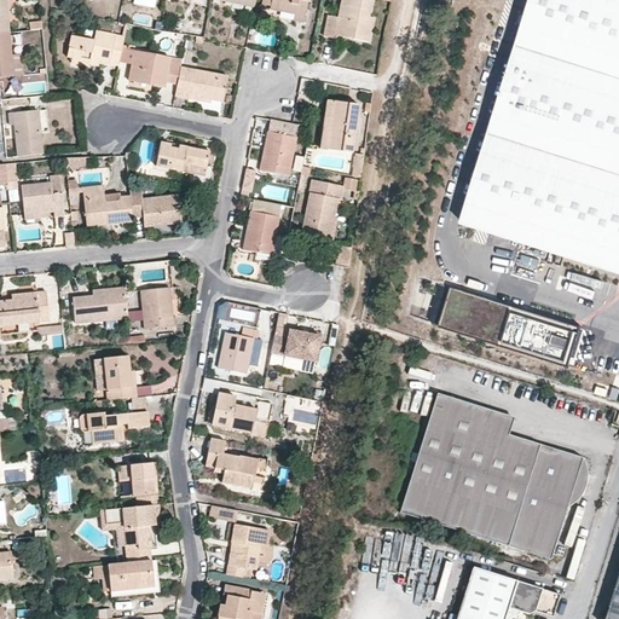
[(311,1),(311,0),(265,0),(264,6),(271,7),(270,9),(282,11),(282,10),(295,12),(295,19),(305,22),(308,1),(311,1)]
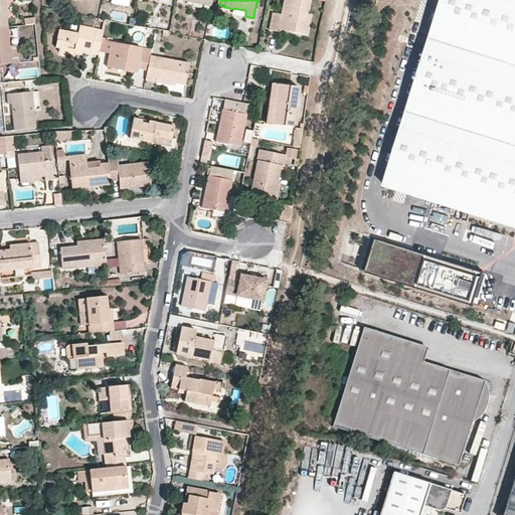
[(307,16),(310,0),(308,0),(285,0),(283,14),(274,13),(271,30),(279,31),(280,29),(282,22),(295,25),(294,32),(306,34),(310,17),(307,16)]
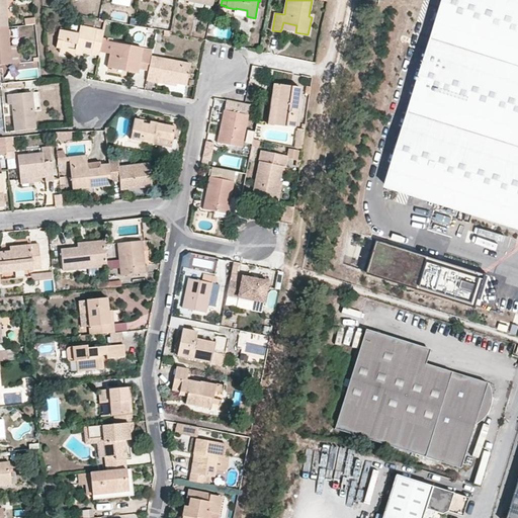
[(517,0),(440,0),(382,188),(517,230),(517,0)]
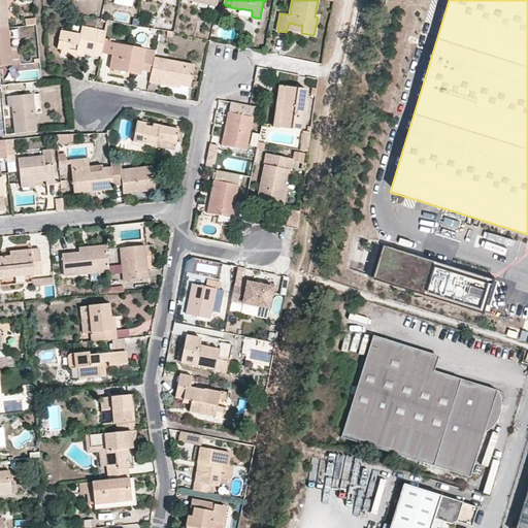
[(289,23),(287,30),(301,33),(302,26),(289,23)]
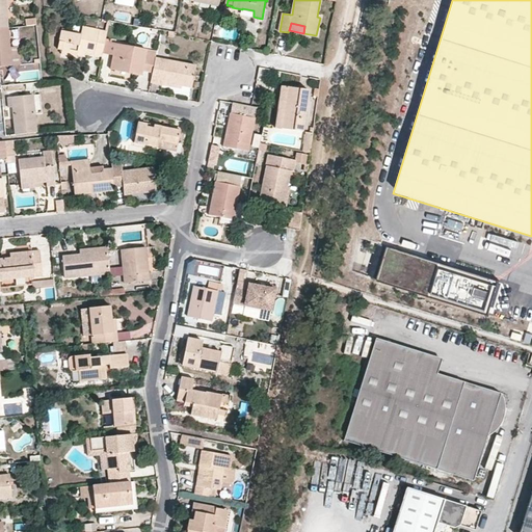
[(92,54),(103,56),(103,54),(107,31),(82,26),(81,34),(61,30),(57,49),(62,50),(61,54),(77,57),(77,55),(78,51),(85,53),(92,54)]
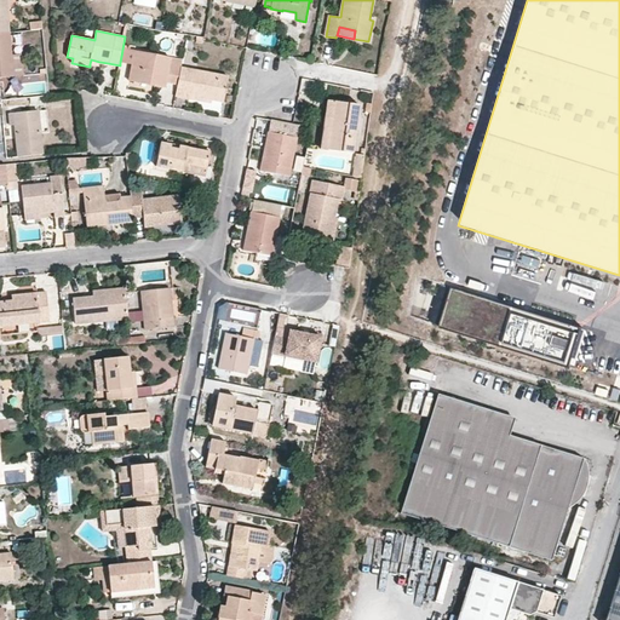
[(0,78),(13,76),(11,56),(9,32),(0,33),(0,78)]
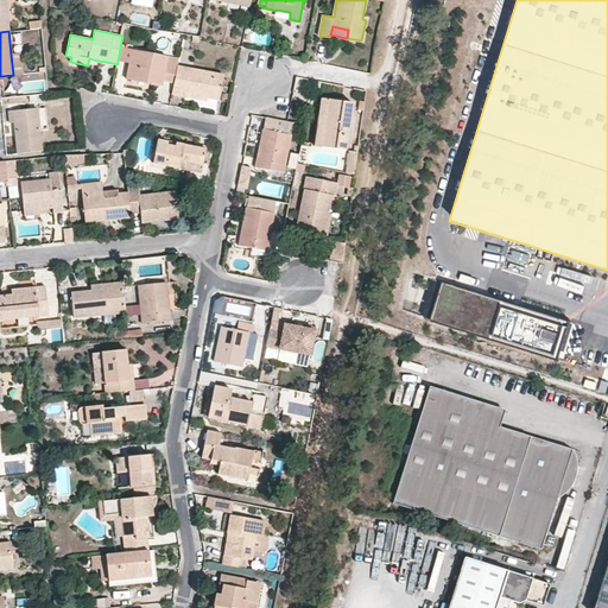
[(133,51),(120,48),(118,62),(131,64),(127,78),(131,78),(162,84),(163,81),(173,83),(177,67),(178,59),(168,57),(133,51)]
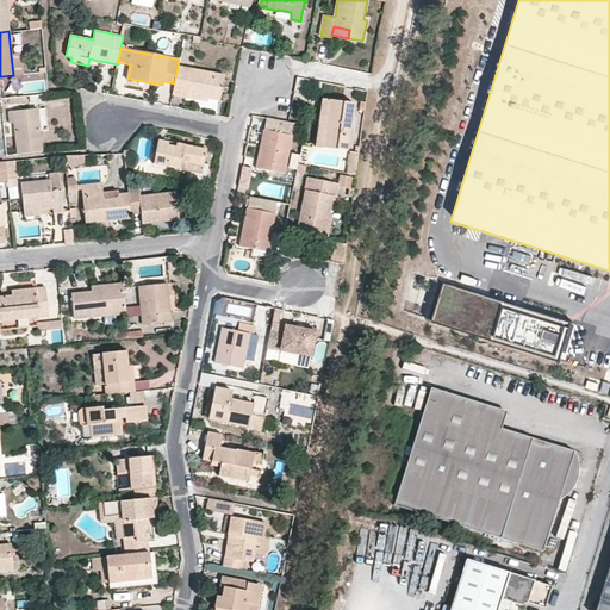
[(13,75),(23,74),(22,54),(11,55),(13,75)]
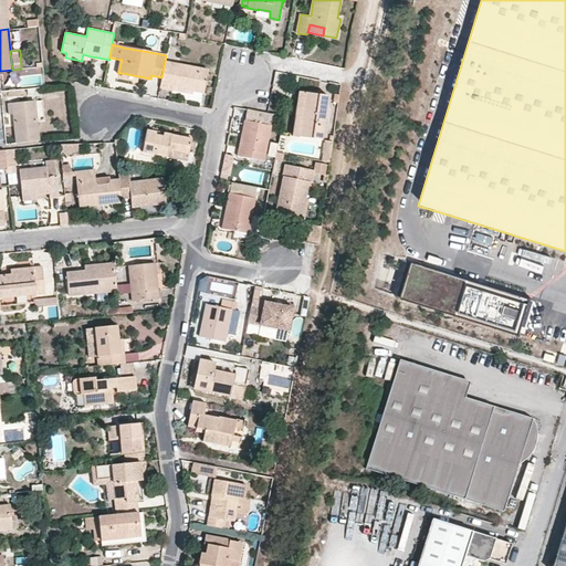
[(173,91),(173,86),(188,90),(203,93),(208,71),(165,62),(161,77),(160,87),(173,91)]
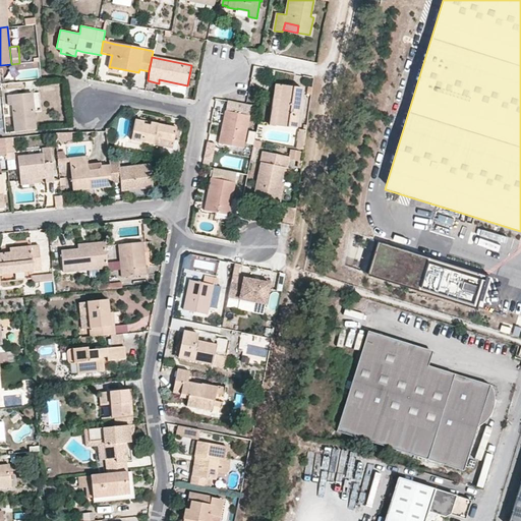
[(271,125),(276,125),(282,85),(276,84),(271,125)]
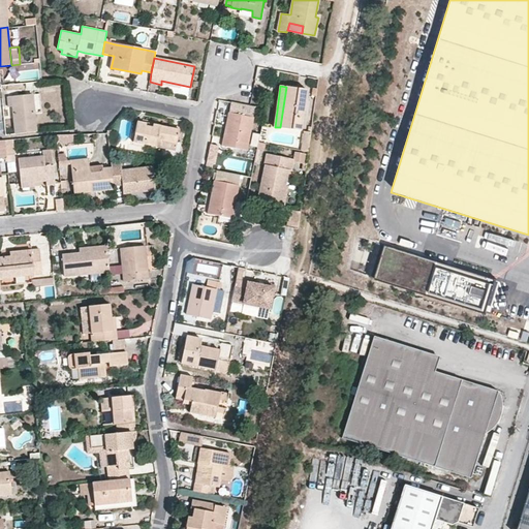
[(307,90),(286,87),(280,127),(302,130),(307,90)]
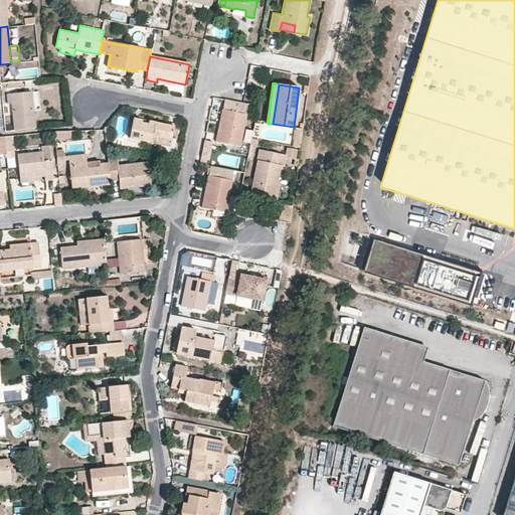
[(34,128),(31,93),(7,95),(8,104),(12,104),(15,130),(34,128)]
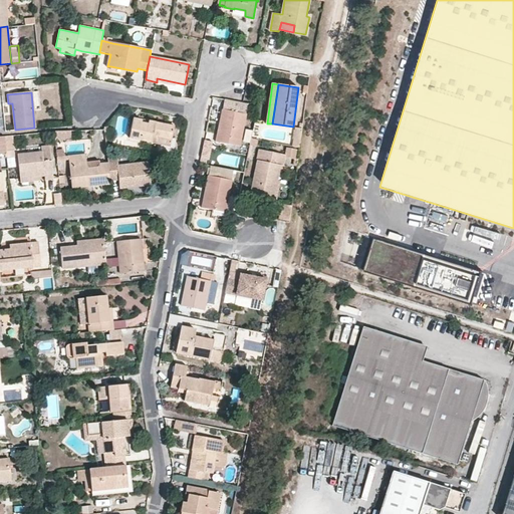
[(240,147),(248,104),(243,103),(225,99),(220,122),(222,123),(220,134),(217,134),(216,142),(227,144),(240,147)]
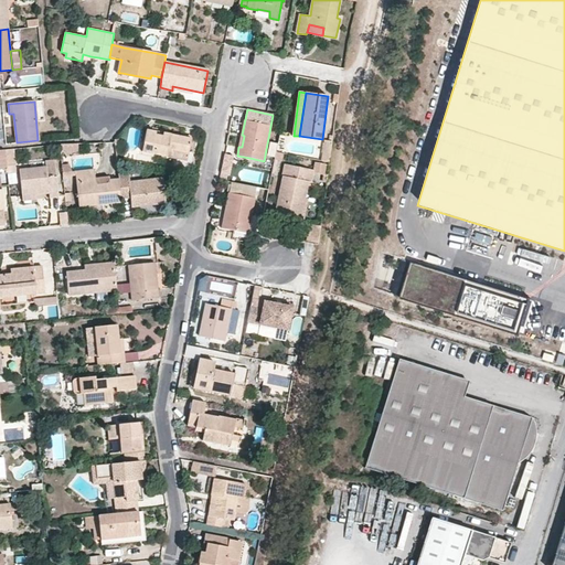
[(187,161),(191,139),(163,134),(163,136),(160,135),(157,135),(157,131),(147,130),(142,152),(187,161)]
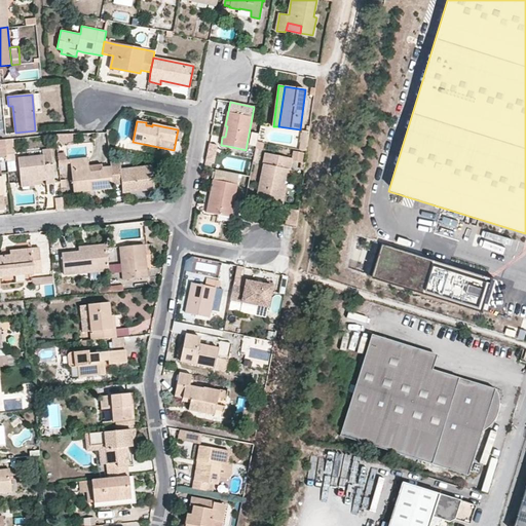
[(309,132),(302,130),(300,144),(307,145),(309,132)]
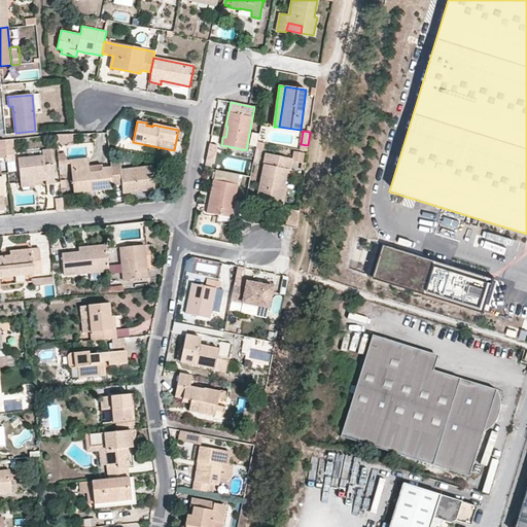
[(250,132),(248,144),(255,145),(257,133),(250,132)]
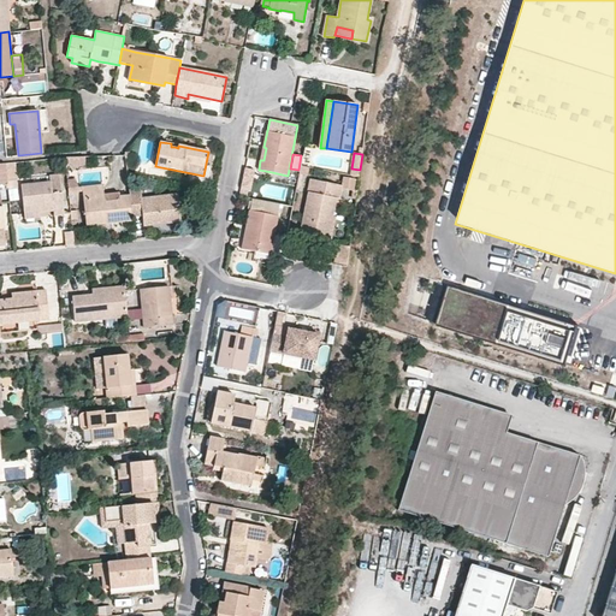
[(9,189),(18,188),(16,167),(6,169),(7,185),(9,189)]
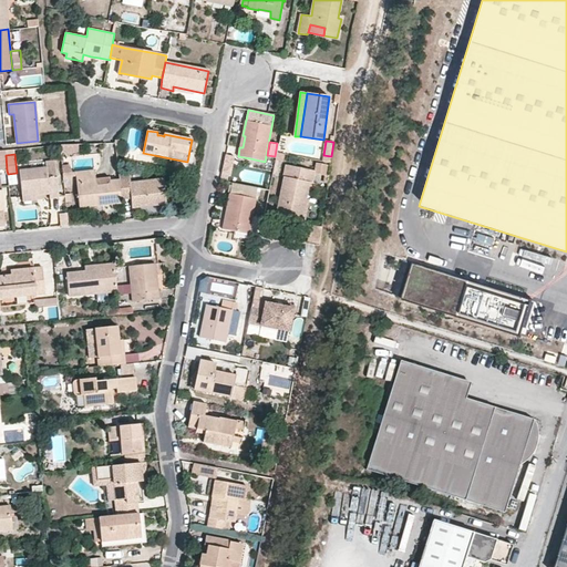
[(20,171),(22,197),(48,194),(49,198),(59,198),(55,162),(45,163),(47,167),(20,171)]
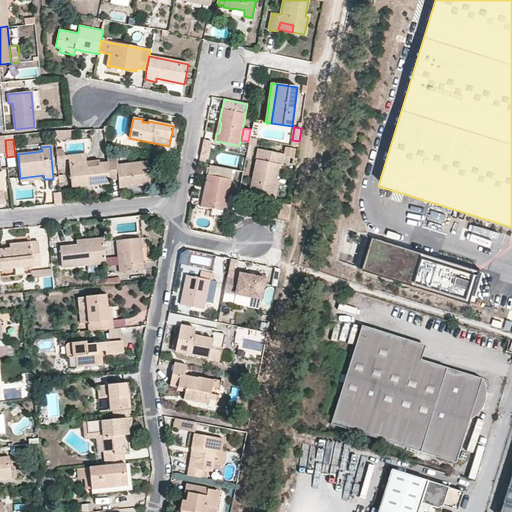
[(284,155),(259,150),(249,194),(269,198),(276,164),(280,164),(282,165),(284,155)]
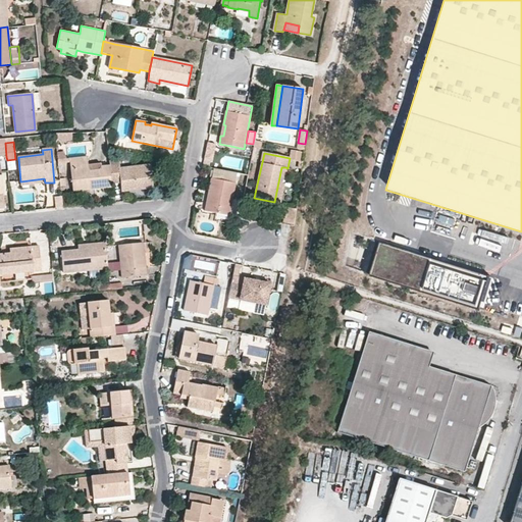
[(71,173),(72,187),(94,186),(95,190),(112,188),(112,185),(111,175),(109,166),(100,166),(101,170),(89,171),(87,157),(69,159),(71,173)]
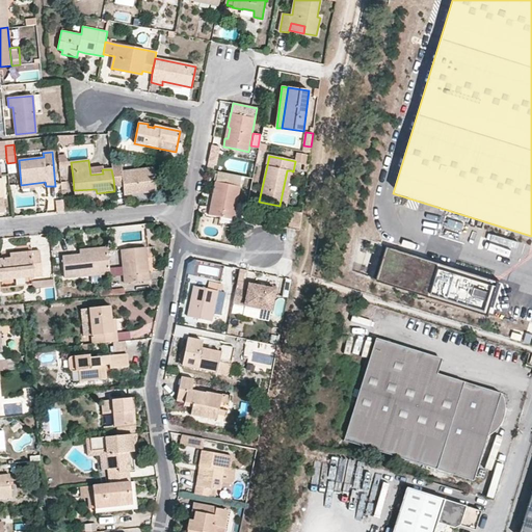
[(156,192),(154,168),(123,171),(122,162),(111,163),(111,169),(113,179),(123,179),(124,187),(125,195),(129,194),(156,192)]
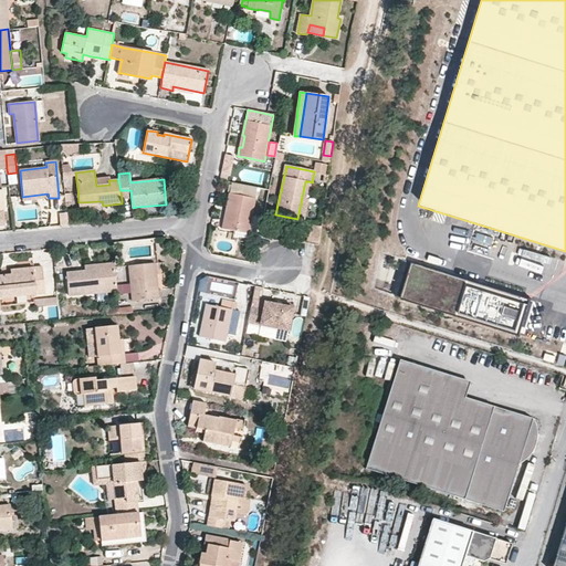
[(310,181),(305,181),(297,219),(305,220),(310,199),(306,199),(310,181)]
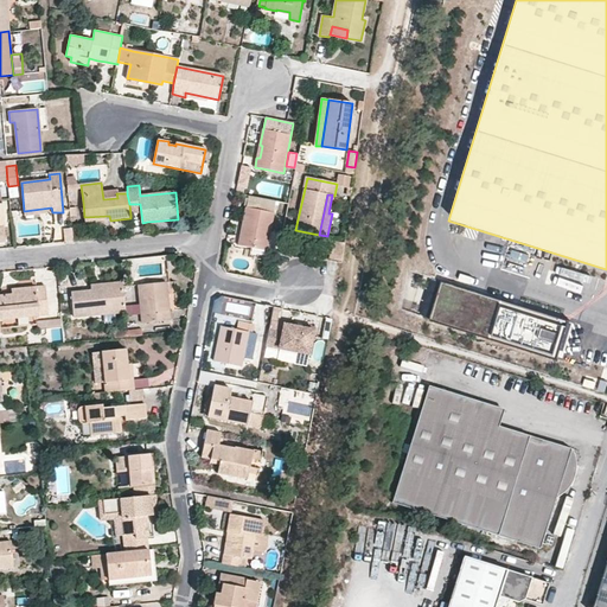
[(129,204),(131,215),(141,213),(140,204),(129,204)]
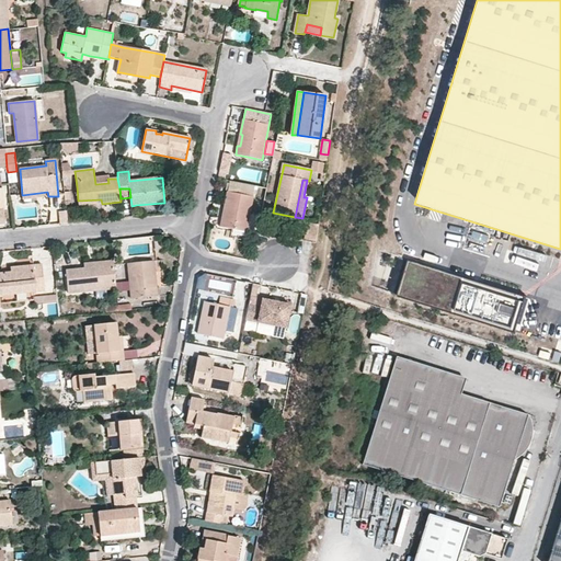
[(245,231),(253,197),(228,192),(225,206),(226,206),(224,218),(221,218),(220,227),(245,231)]
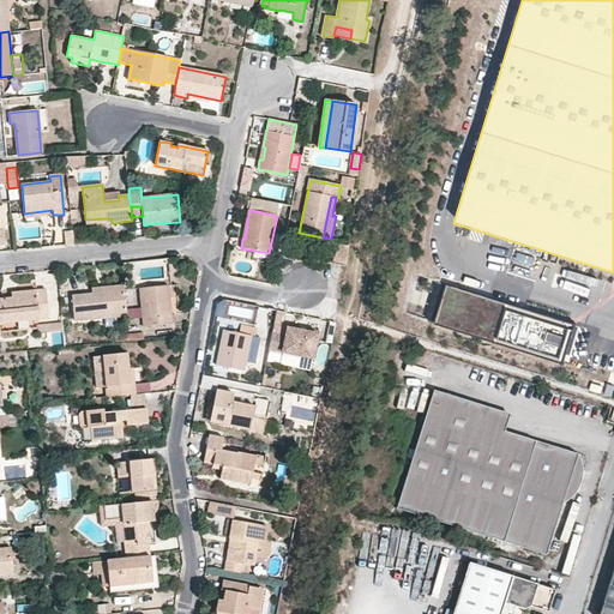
[(65,232),(66,245),(74,244),(73,232),(65,232)]
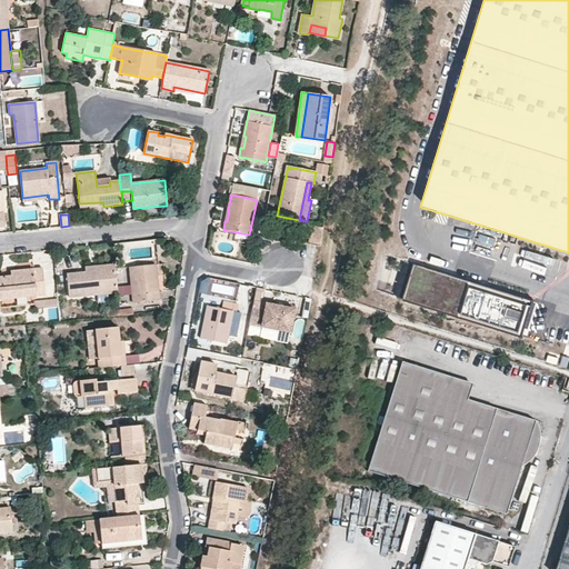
[(322,227),(311,225),(308,243),(320,245),(322,227)]
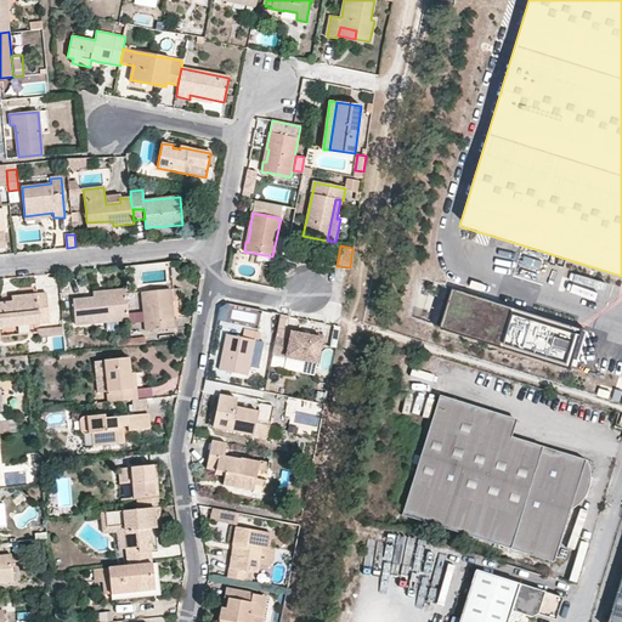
[(582,327),(453,287),(440,328),(569,369),(582,327)]
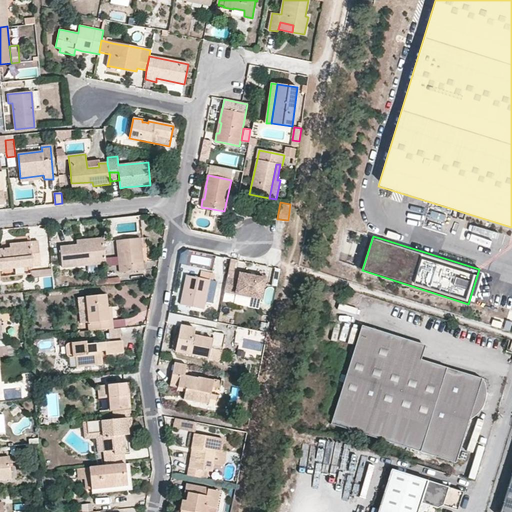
[(142,252),(140,238),(117,241),(120,273),(144,271),(144,262),(141,263),(140,252),(142,252)]
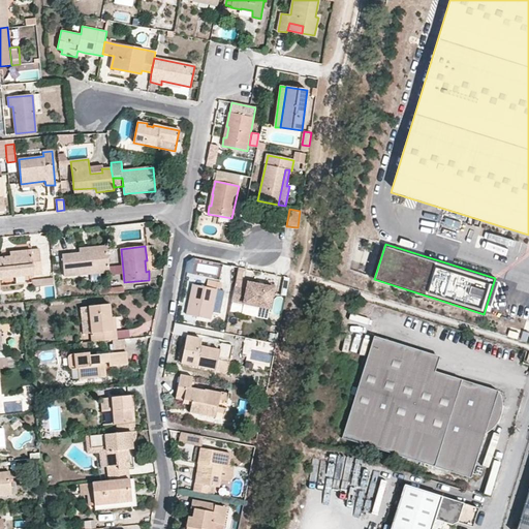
[(96,248),(96,252),(81,254),(62,256),(64,277),(110,272),(107,247),(96,248)]
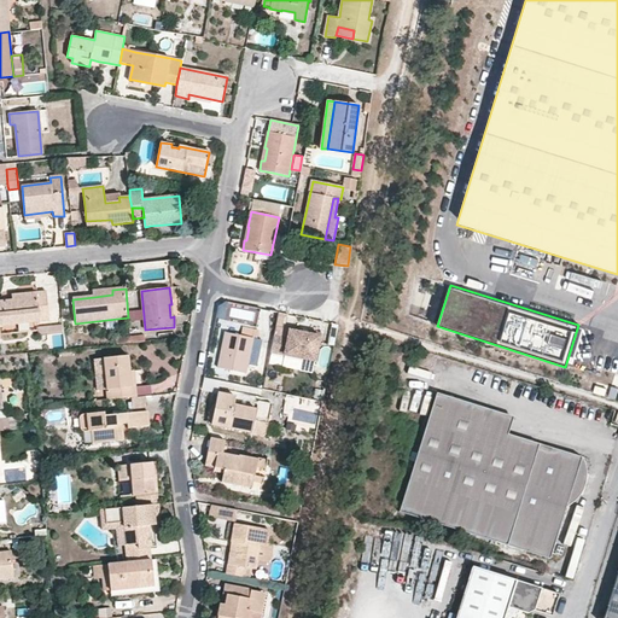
[(50,321),(46,291),(24,293),(25,299),(12,301),(0,302),(0,325),(36,322),(50,321)]
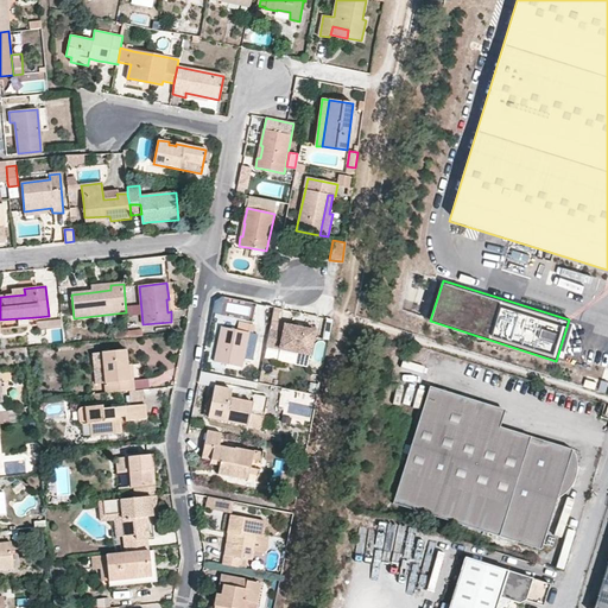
[(127,315),(139,314),(138,304),(126,305),(127,315)]
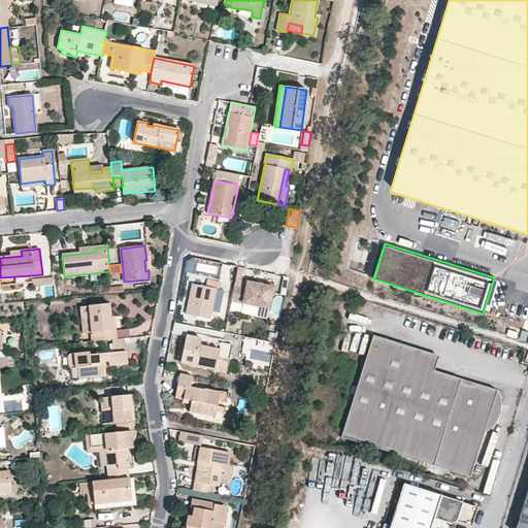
[(54,284),(53,277),(48,277),(33,279),(33,286),(54,284)]
